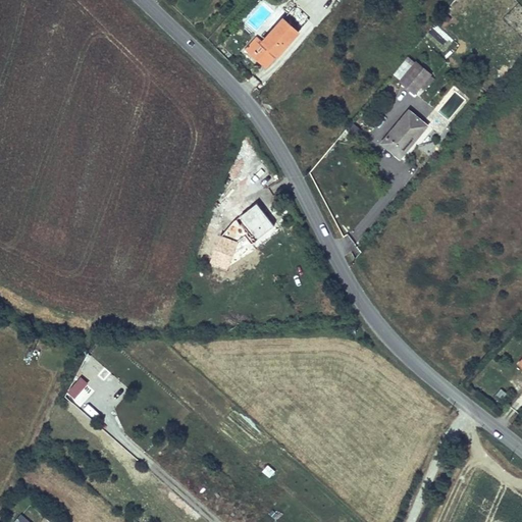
[(294,8),(286,15),(302,29),(309,21),(301,13),(303,11),(300,8),(298,11),(294,8)]
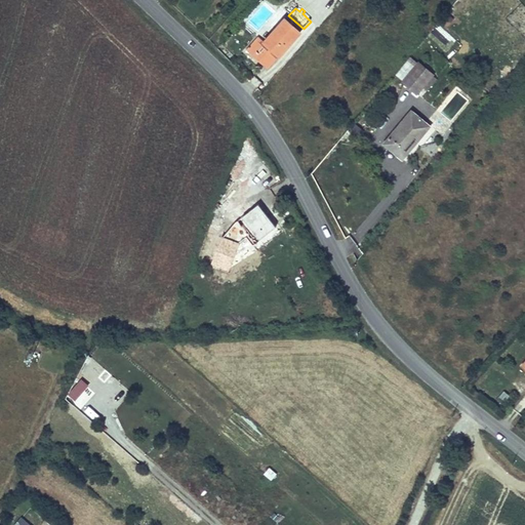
[(269,70),(299,34),(285,19),(266,43),(258,37),(246,50),(249,53),(264,66),(269,70)]
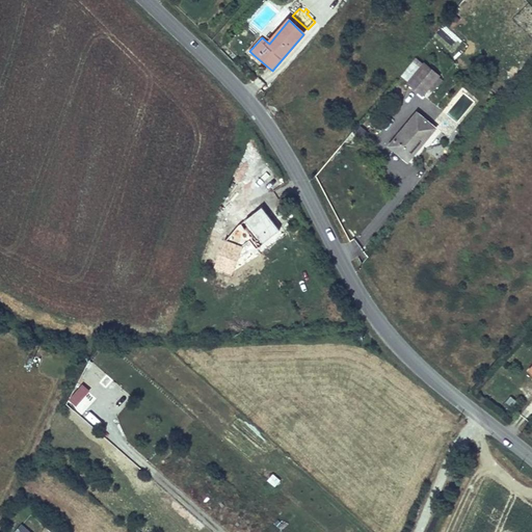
[(263,71),(267,67),(253,54),(248,58),(263,71)]
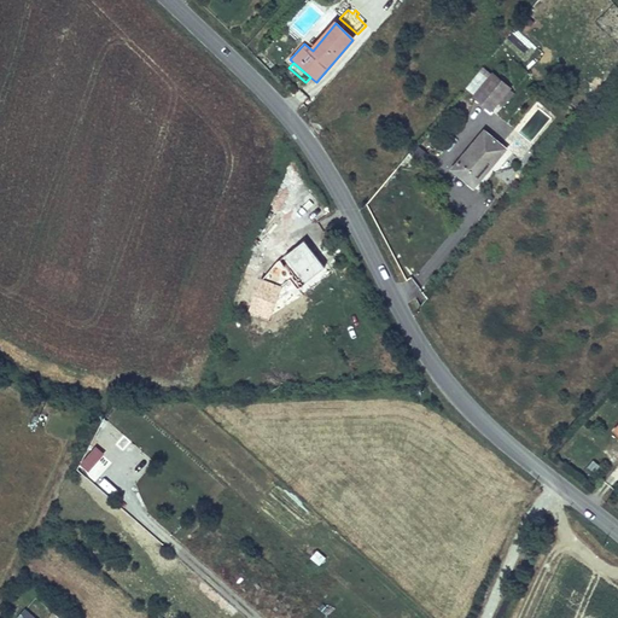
[(481,89),(491,75),(484,69),(473,83),(481,89)]
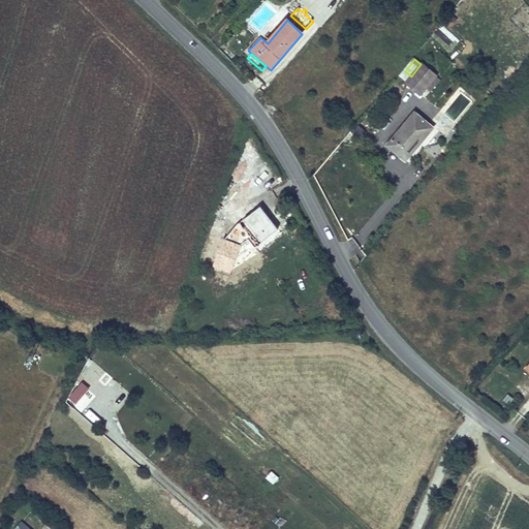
[(431,92),(441,81),(421,64),(411,76),(406,83),(422,95),(426,88),(431,92)]
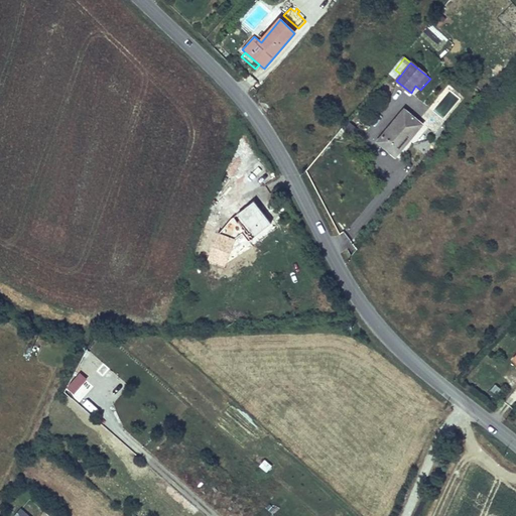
[(395,156),(422,124),(404,110),(378,142),(395,156)]
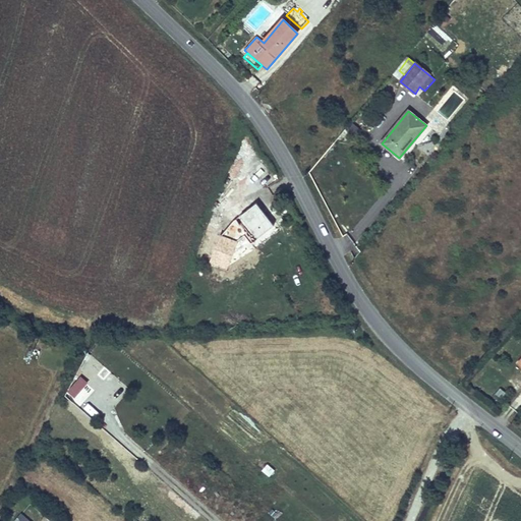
[(223,198),(220,204),(227,211),(231,205),(223,198)]
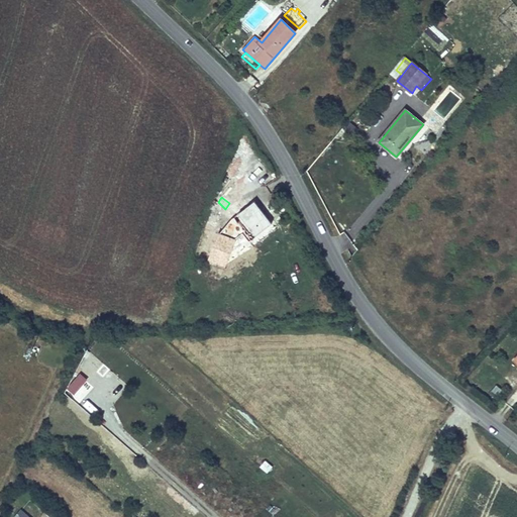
[(273,225),(254,202),(231,219),(249,242),(273,225)]
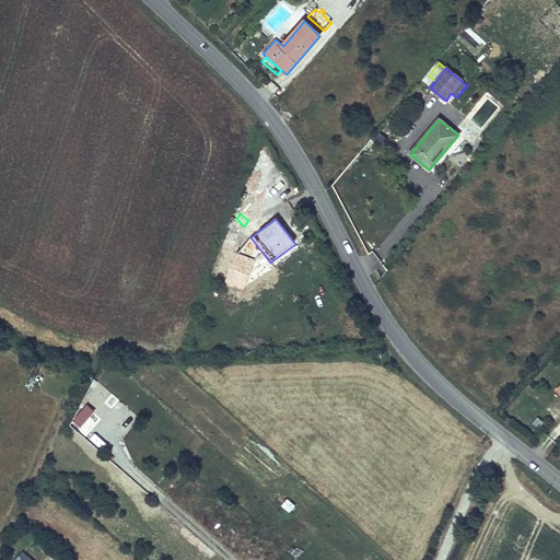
[(243,275),(248,257),(237,253),(226,281),(244,288),(248,277),(243,275)]
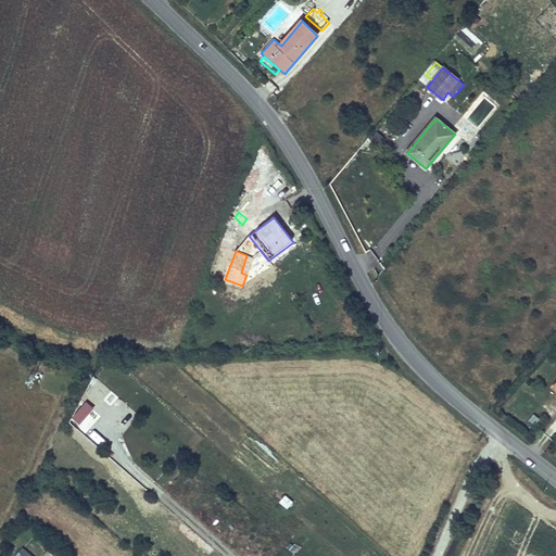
[(279,503),(288,508),(294,501),(285,494),(279,503)]
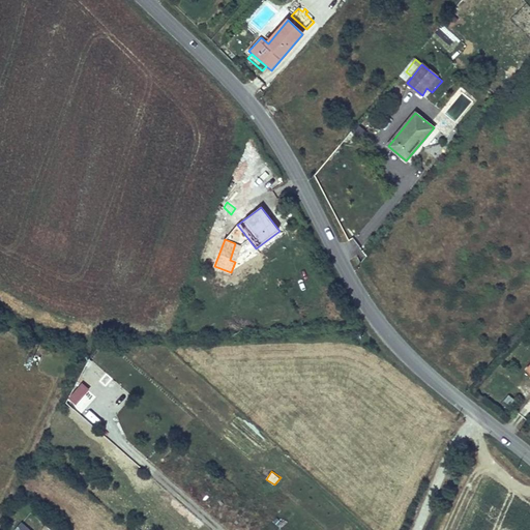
[(13,529),(32,529),(22,521),(13,529)]
